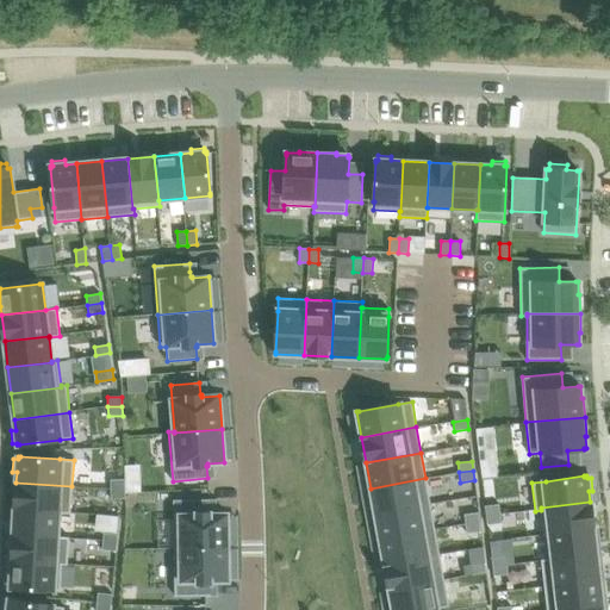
[(425,478),(371,489),(375,514),(430,504),(425,478)]
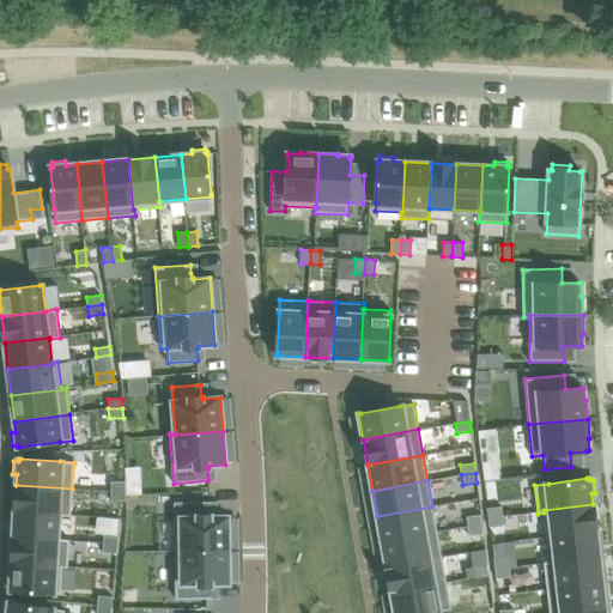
[(126,481),(111,481),(111,492),(126,491),(126,481)]
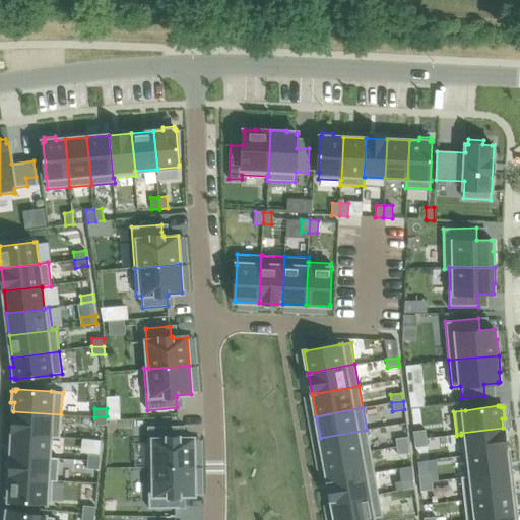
[(13,411),(12,434),(51,436),(50,438),(60,438),(61,414),(13,411)]
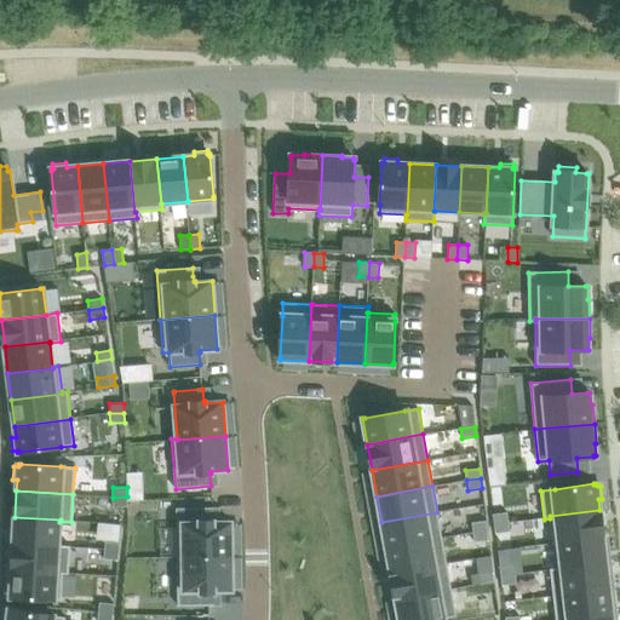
[(127,497),(113,498),(113,507),(127,506),(127,497)]
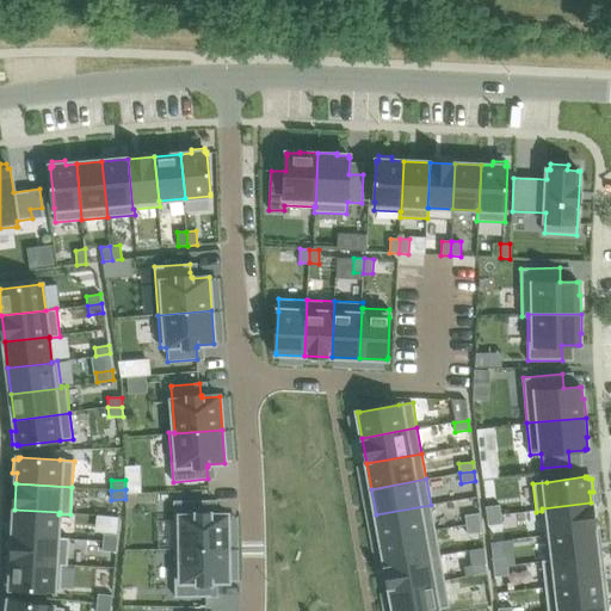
[(209,500),(173,501),(174,549),(228,549),(228,516),(210,516),(210,513),(209,513),(209,500)]
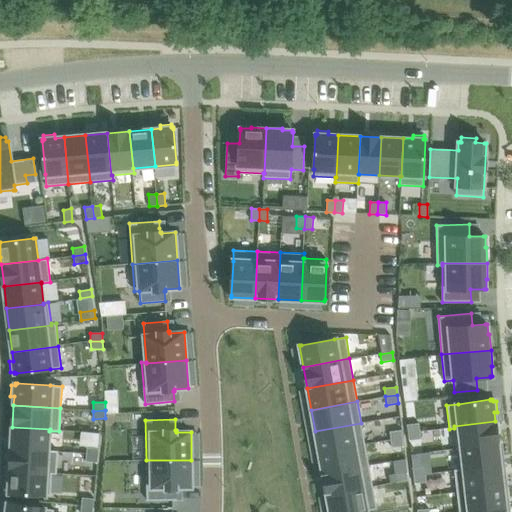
[(495,421),(454,426),(454,428),(456,450),(461,449),(461,447),(498,443),(495,421)]
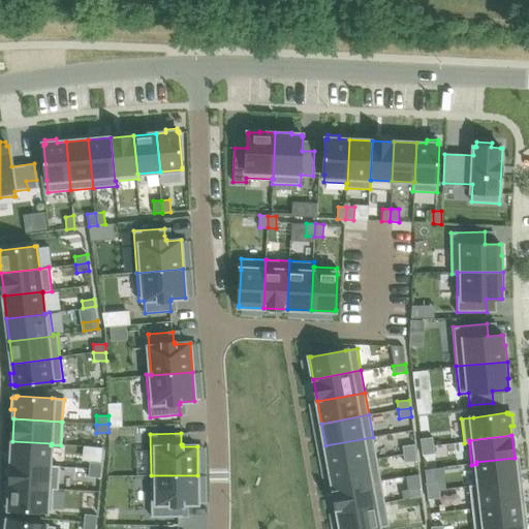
[(373,437),(325,445),(330,468),(377,459),(373,437)]
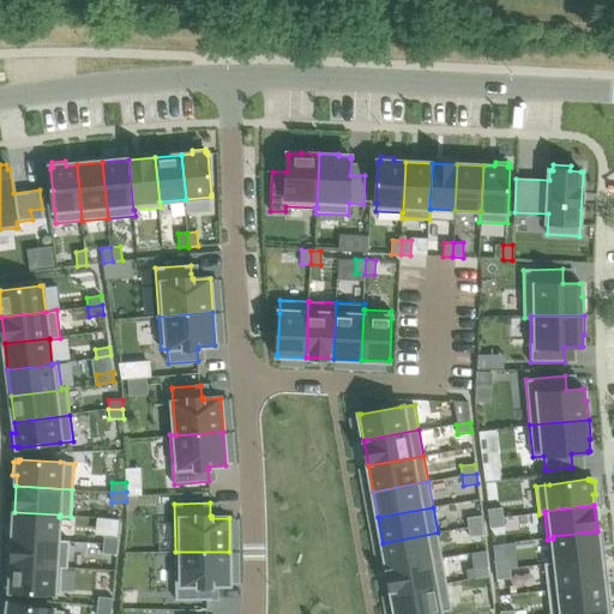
[(503,507),(488,510),(489,519),(504,517),(503,507)]
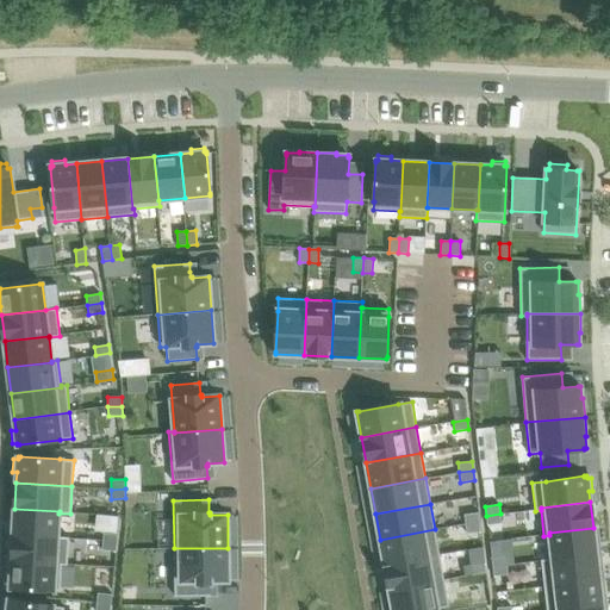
[(14,509),(13,535),(57,537),(57,536),(58,514),(60,511),(14,509)]
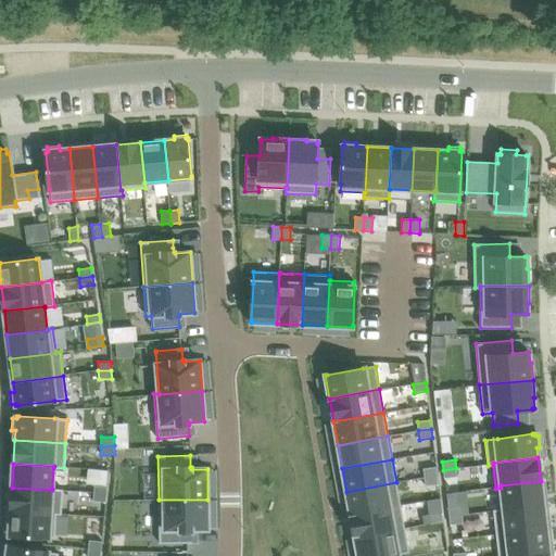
[(436,467),(422,468),(424,477),(437,476),(436,467)]
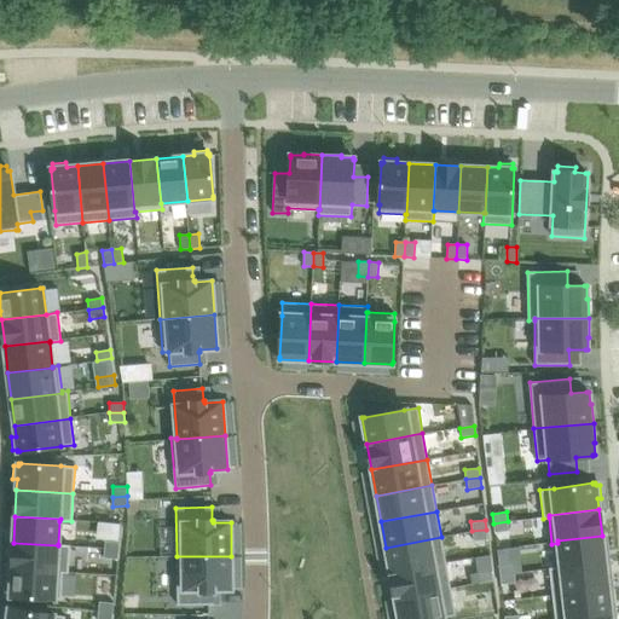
[(508,521),(493,524),(495,533),(509,531),(508,521)]
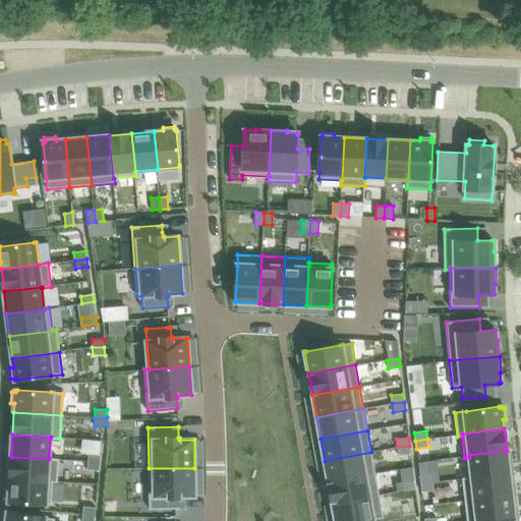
[(409,446),(397,447),(398,456),(411,454),(409,446)]
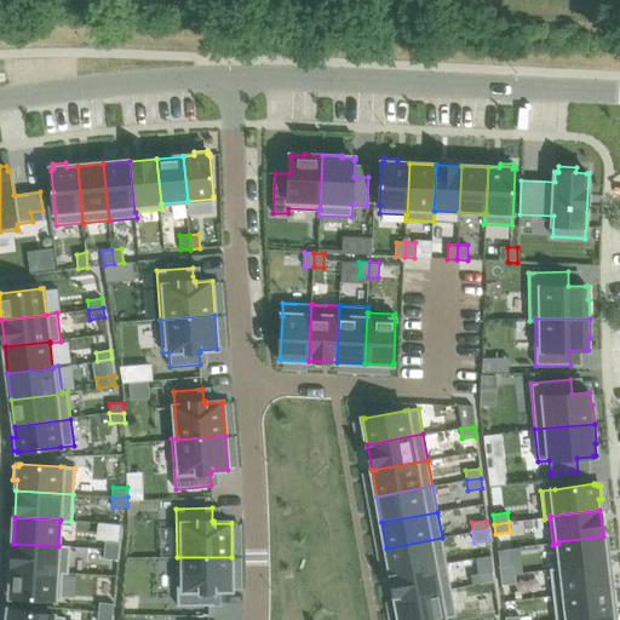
[(603,537),(558,541),(558,544),(561,568),(606,563),(603,537)]
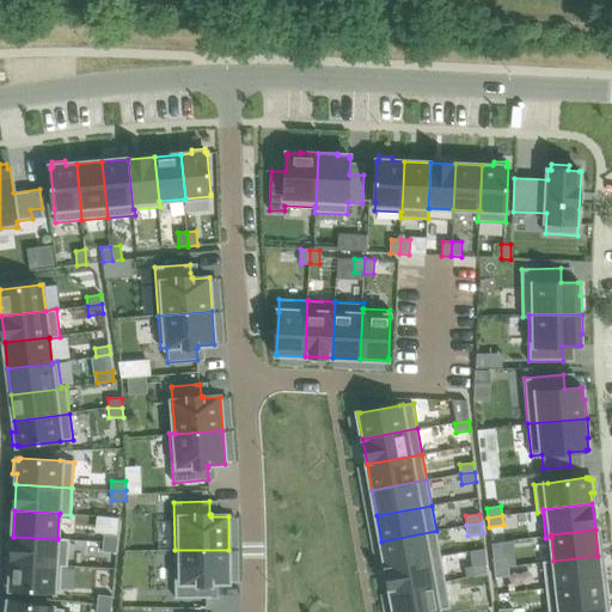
[(436,531),(381,542),(386,567),(441,557),(436,531)]
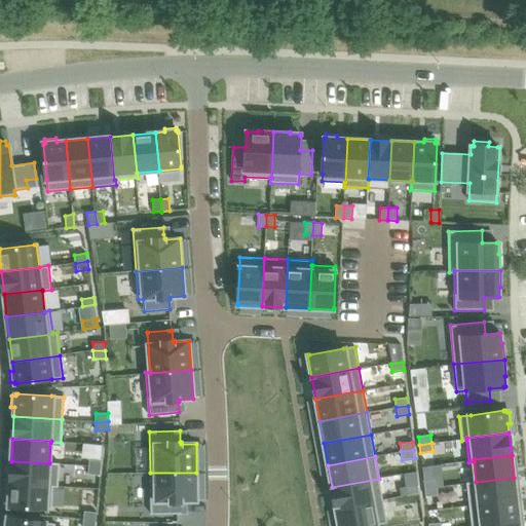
[(89,457),(88,465),(101,467),(102,459),(89,457)]
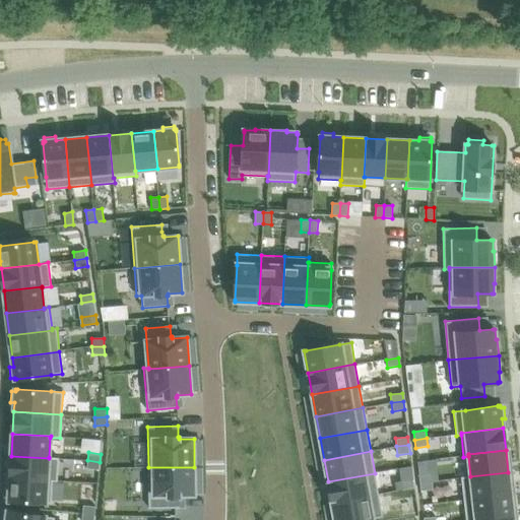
[(11,456),(10,478),(53,481),(58,481),(59,458),(49,457),(49,458),(11,456)]
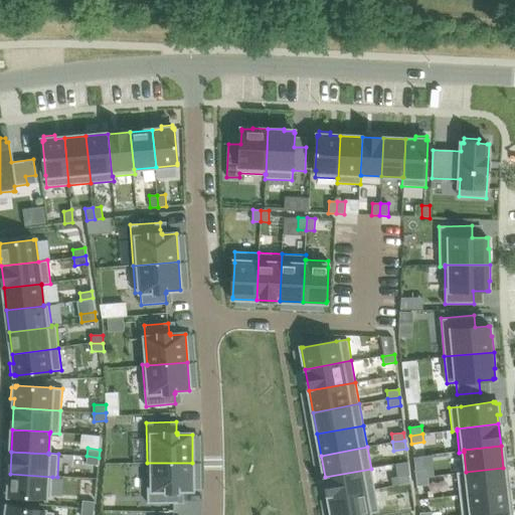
[(87,456),(86,464),(98,466),(99,458),(87,456)]
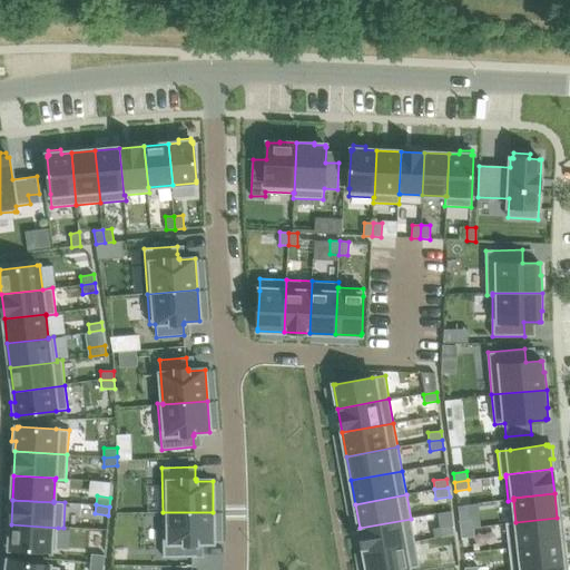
[(213,512),(163,512),(164,558),(196,557),(196,546),(197,546),(197,543),(214,542),(213,512)]
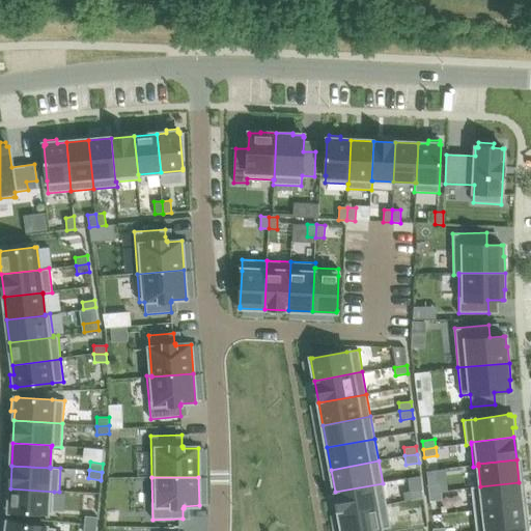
[(480,486),(471,487),(473,510),(522,504),(519,482),(480,486)]
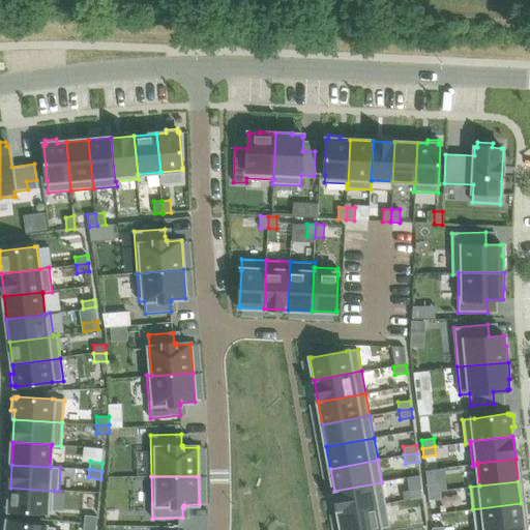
[(382,482),(334,491),(339,513),(386,504),(382,482)]
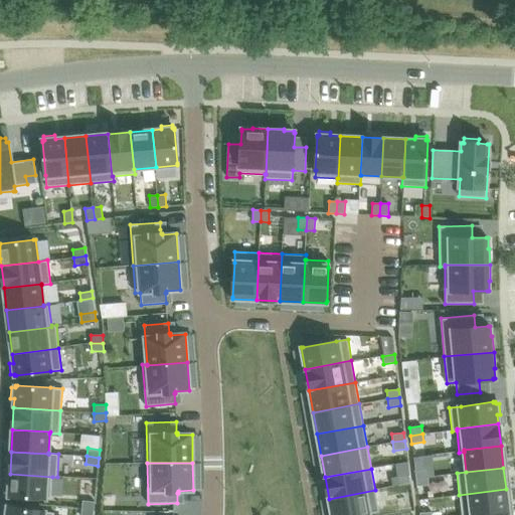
[(426,469),(414,470),(415,479),(427,477),(426,469)]
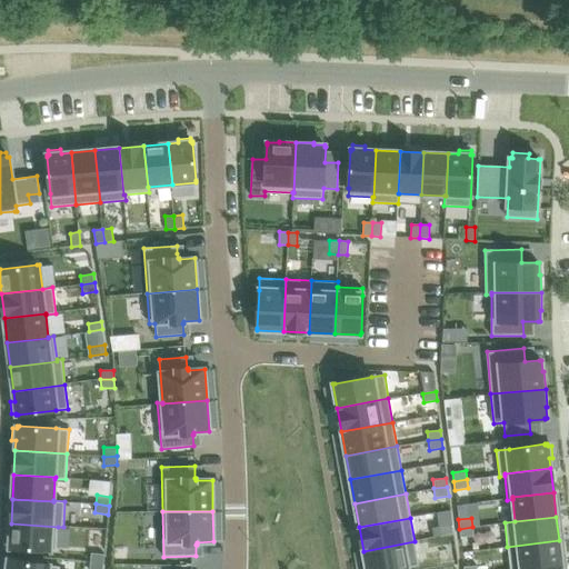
[(6,533),(6,546),(9,547),(9,548),(11,548),(11,549),(49,551),(49,550),(57,551),(58,527),(11,523),(10,533),(6,533)]
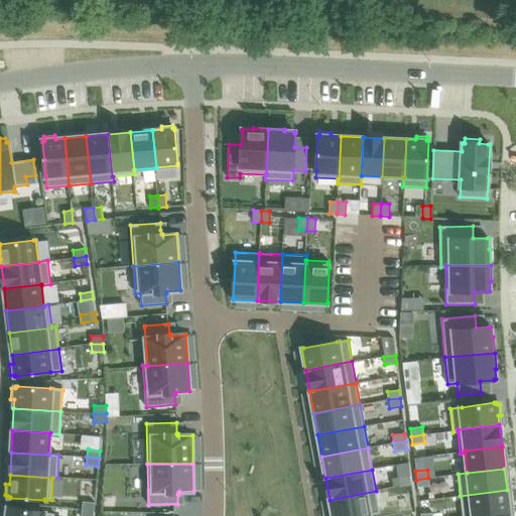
[(410,477),(398,478),(399,486),(411,485),(410,477)]
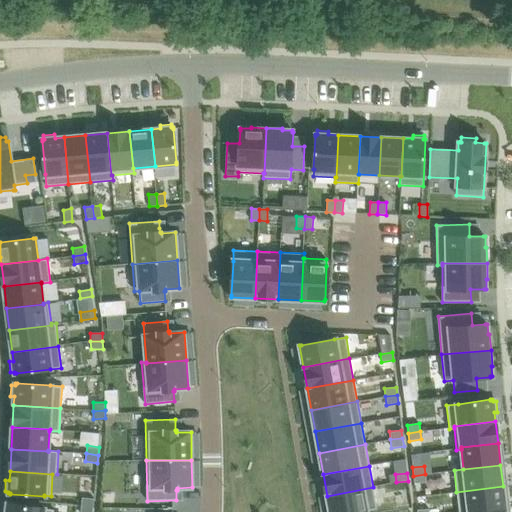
[(425,474),(413,476),(414,484),(426,482),(425,474)]
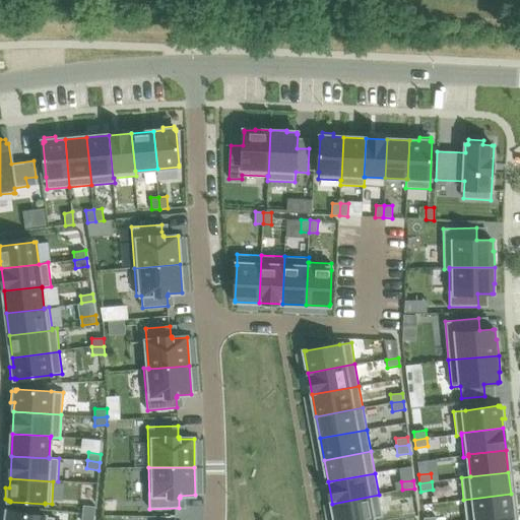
[(511,494),(463,500),(465,519),(481,519),(514,516),(511,494)]
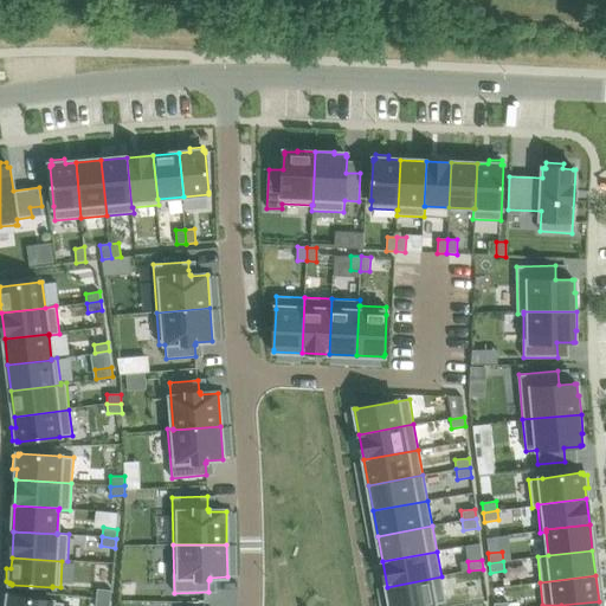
[(442,577),(387,587),(389,605),(426,605),(432,605),(446,603),(442,577)]
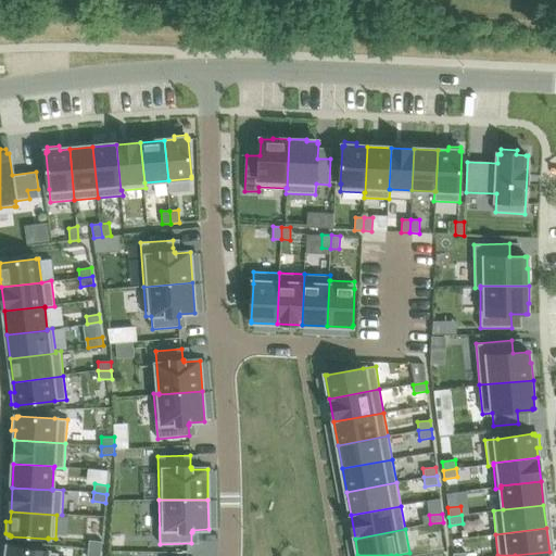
[(89,541),(88,550),(101,551),(102,542),(89,541)]
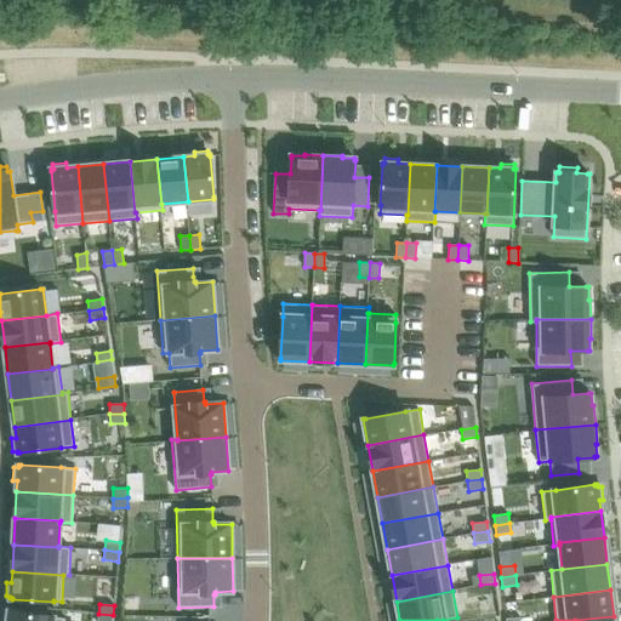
[(4,611),(3,620),(64,620),(66,619),(52,616),(11,610),(9,610),(9,613),(4,611)]
